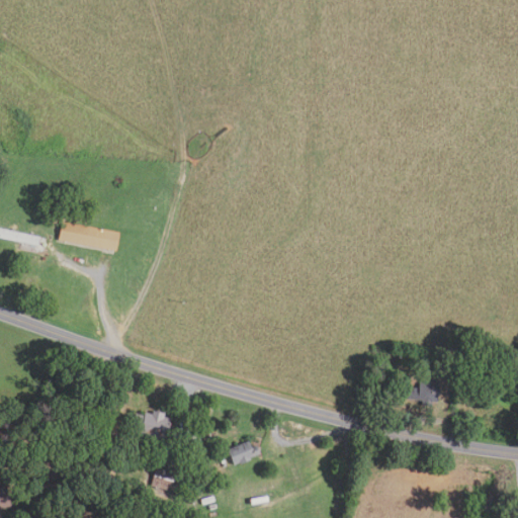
[(115,251),(58,241),(61,222),(118,233),(115,251)]
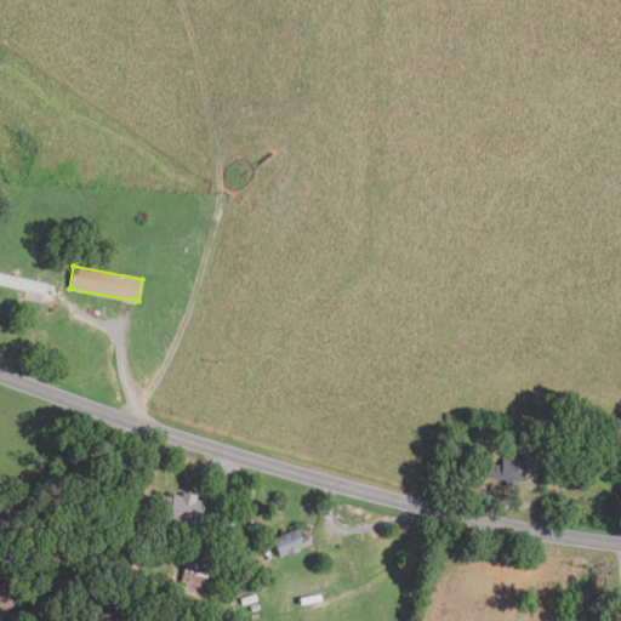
[(45,296),(0,285),(0,273),(47,286),(45,296)]
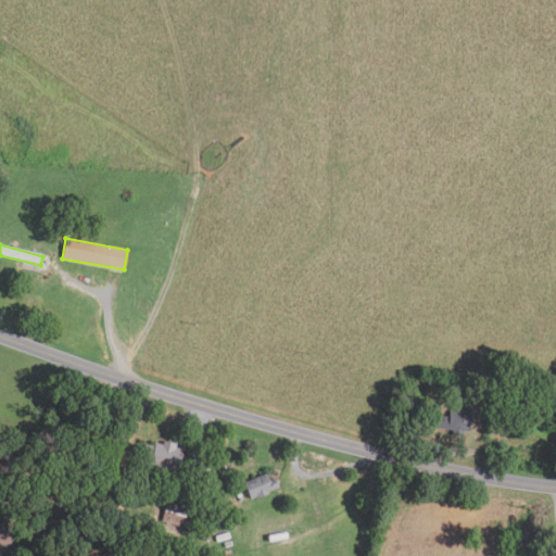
[(464,438),(454,437),(455,429),(437,427),(438,416),(450,417),(451,406),(468,407),(468,415),(471,415),(470,431),(465,430),(464,438)]
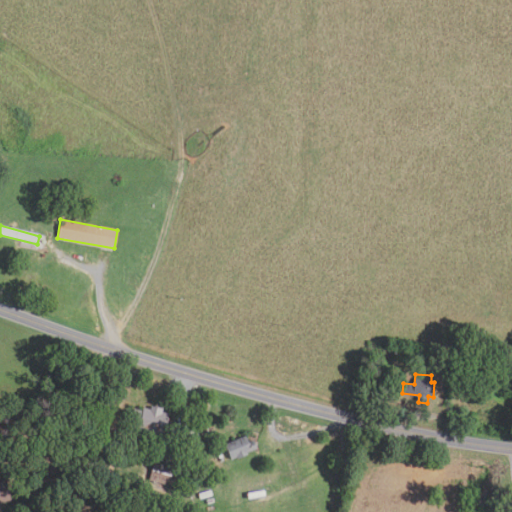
[(156,442),(141,439),(143,429),(128,426),(131,409),(140,411),(140,409),(148,410),(149,406),(160,408),(160,412),(166,414),(162,434),(158,433),(156,442)]
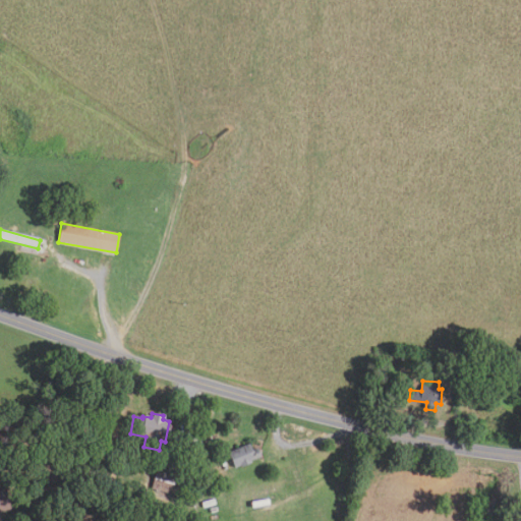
[(234,468),(228,453),(250,445),(252,451),(257,449),(261,457),(250,461),(251,463),(241,467),(240,466),(234,468)]
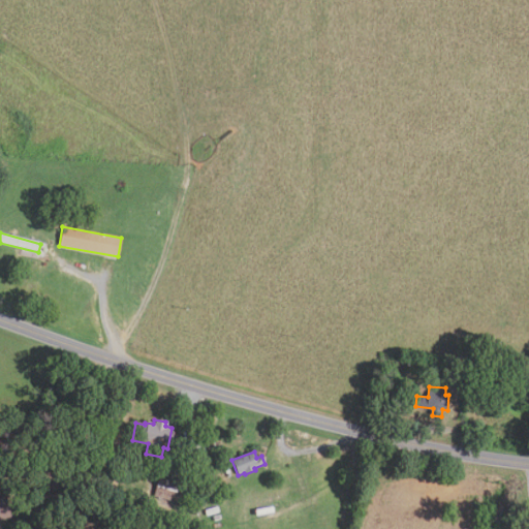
[(174,502),(155,497),(160,474),(180,479),(174,502)]
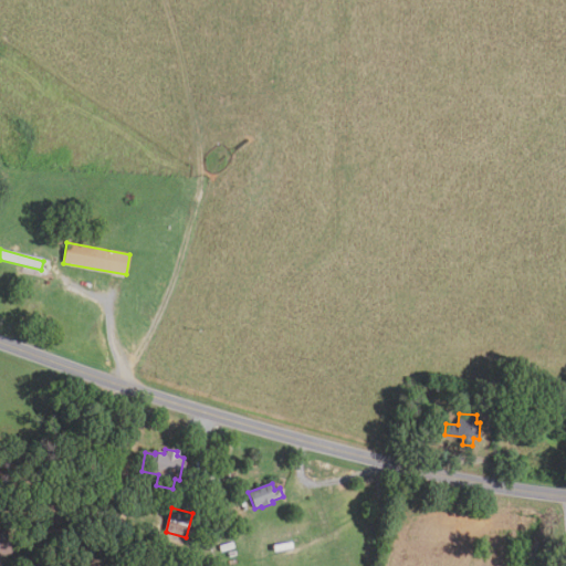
[(206,525),(201,515),(219,509),(223,517),(206,525)]
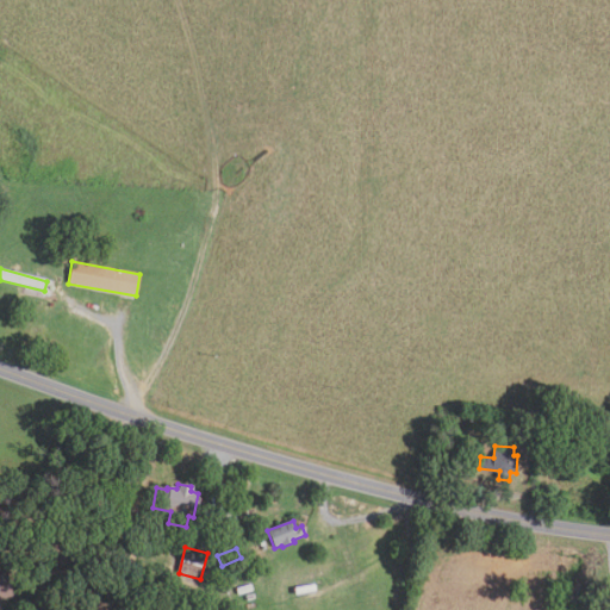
[(0,609),(0,576),(5,574),(13,596),(0,601),(0,604),(1,609),(0,609)]
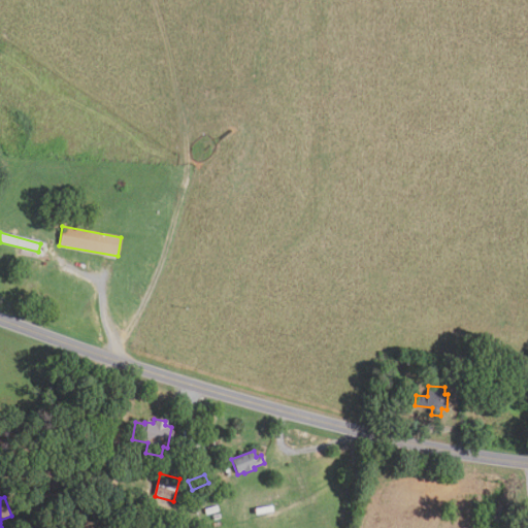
[(146,509),(137,506),(139,498),(145,500),(145,502),(149,503),(146,509)]
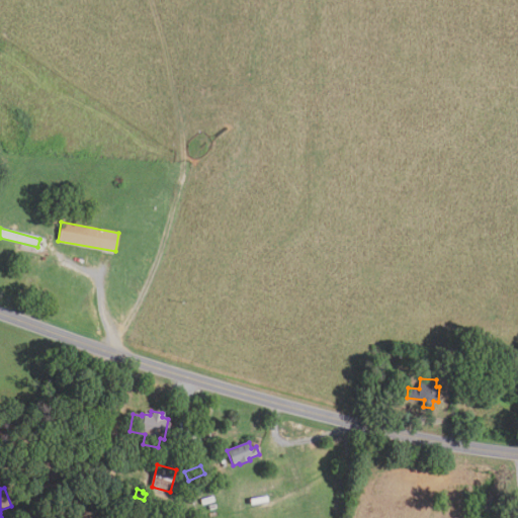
All buildings are outlined.
